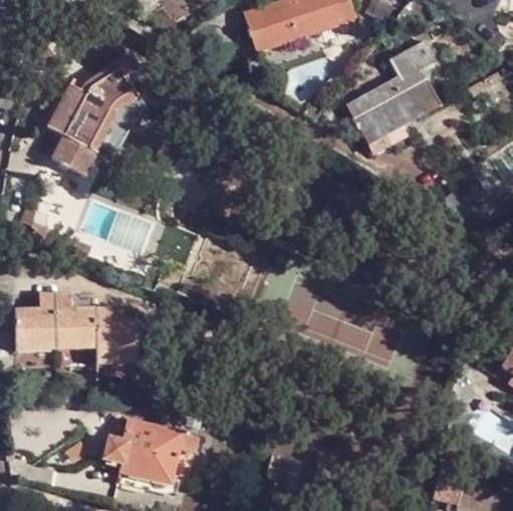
[(280,0),(243,13),(256,51),(355,18),(349,0),(280,0)]
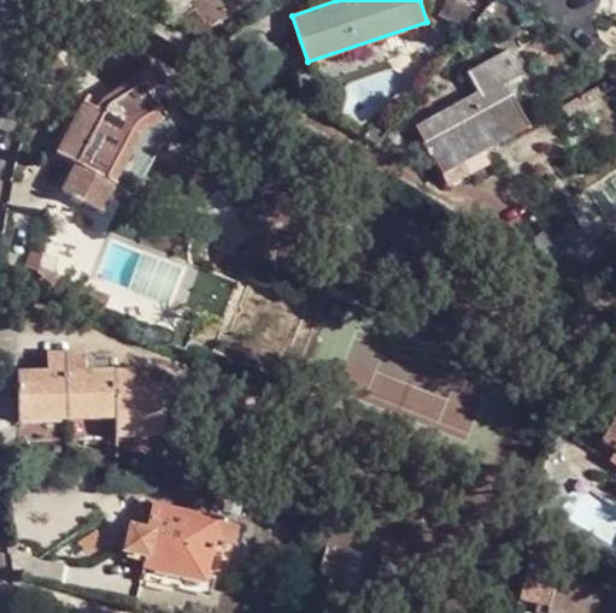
[(465,70),(477,93),(503,78),(521,68),(509,46),(465,70)]
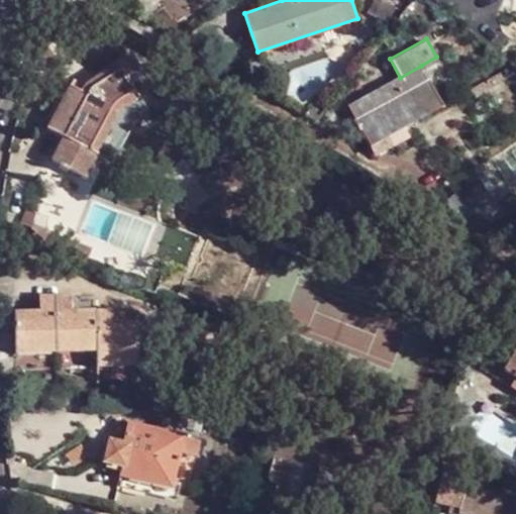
[(84,173),(97,153),(89,148),(116,102),(118,100),(132,89),(130,82),(141,74),(129,54),(98,73),(94,75),(90,79),(86,83),(82,89),(71,83),(46,125),(64,135),(50,158),(67,169),(69,165),(84,173)]
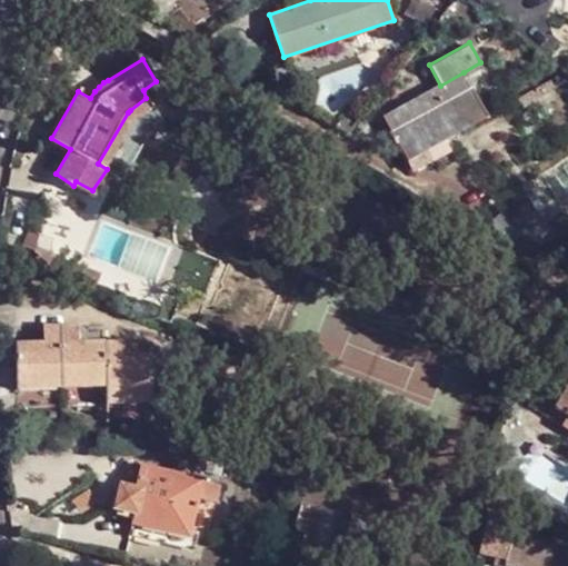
[(384,117),(408,160),(425,150),(444,139),(487,116),(464,72),(440,86),(384,117)]
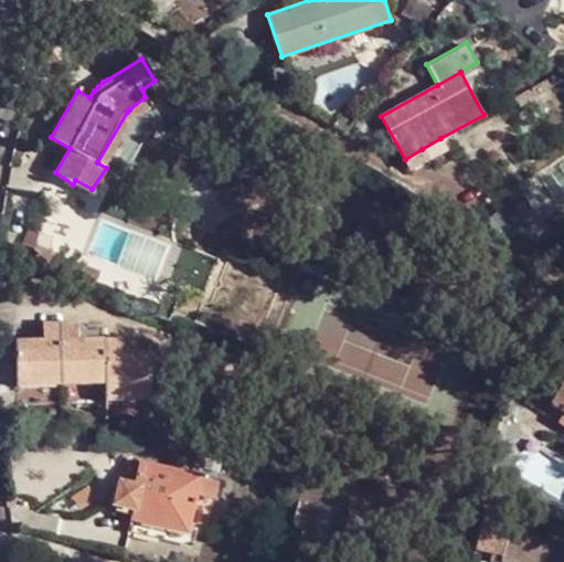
[(97,162),(106,168),(116,173),(144,127),(160,116),(145,97),(129,109),(127,112),(97,162)]
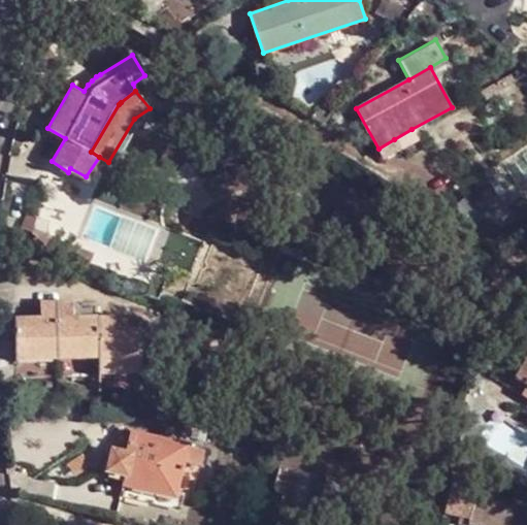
[(412,129),(394,139),(401,153),(419,144),(412,129)]
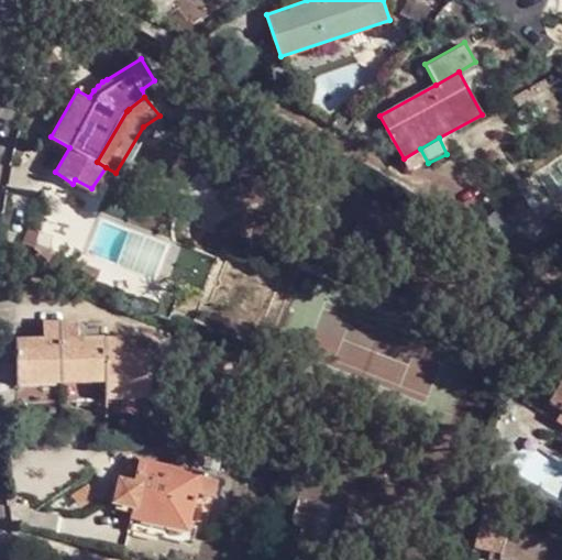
[(420,149),(404,158),(411,172),(428,163),(420,149)]
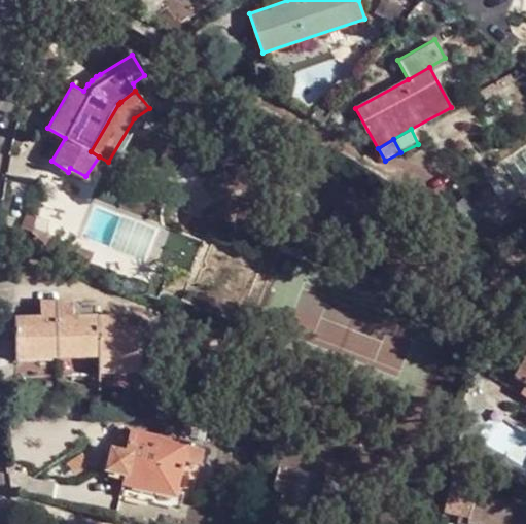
[(47,252),(49,254),(86,269),(94,251),(58,237),(56,232),(51,229),(48,222),(48,220),(25,211),(20,228),(30,231),(32,234),(33,237),(35,240),(37,243),(40,246),(44,249),(47,252)]
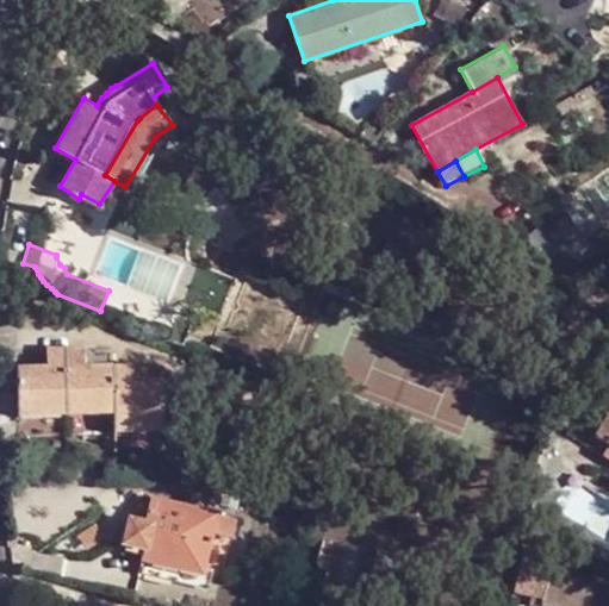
[(44,366),(13,366),(14,416),(111,412),(111,432),(160,431),(160,381),(130,381),(130,363),(81,363),(81,345),(44,347),(44,366)]
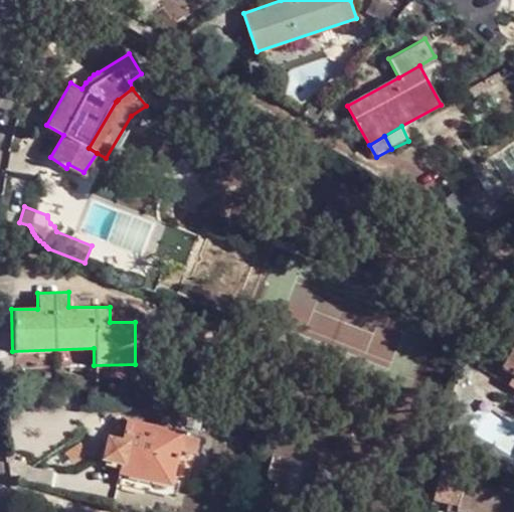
[(513,385),(513,331),(513,333),(513,334),(513,348),(503,366),(513,373),(513,374),(509,382),(513,385)]
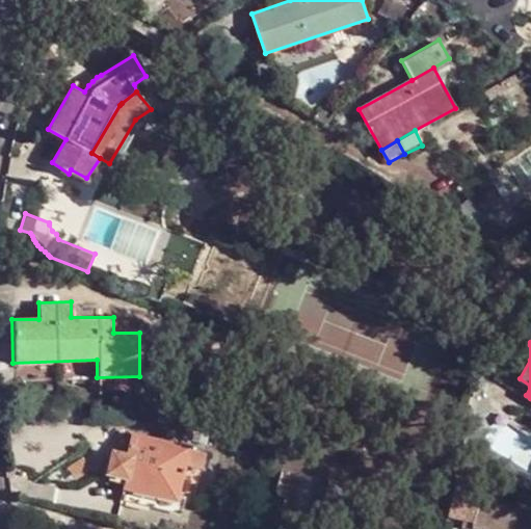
[(127,480),(124,488),(177,498),(183,466),(198,468),(202,452),(187,449),(188,446),(130,433),(124,454),(110,452),(106,476),(127,480)]
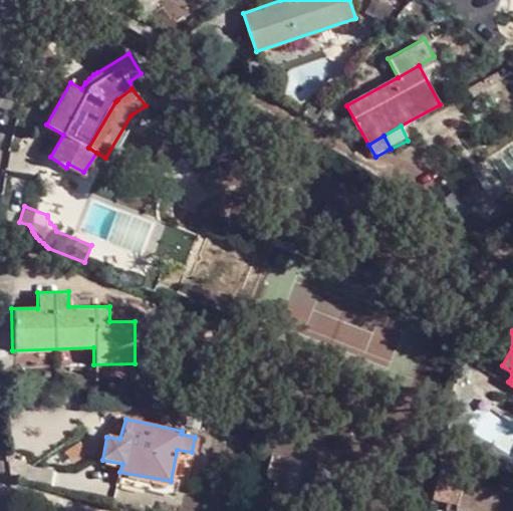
[(320,510),(329,510),(335,489),(340,469),(271,452),(266,473),(267,474),(266,476),(274,479),(271,498),(320,510)]
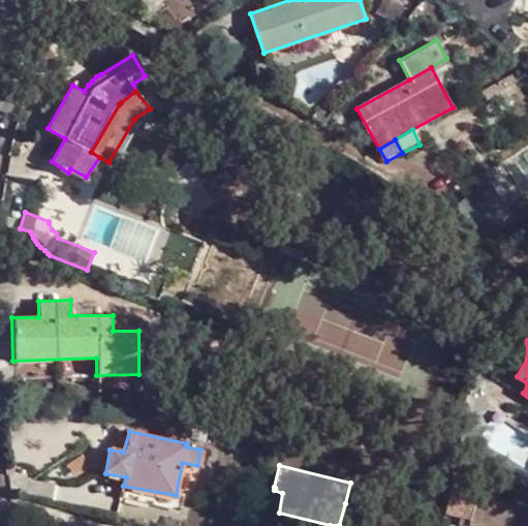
[(493,485),(457,472),(446,505),(483,517),(493,485)]
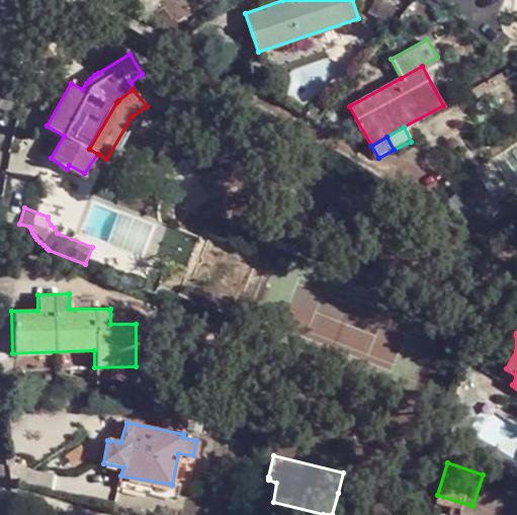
[(343,473),(338,493),(346,495),(356,476),(343,473)]
